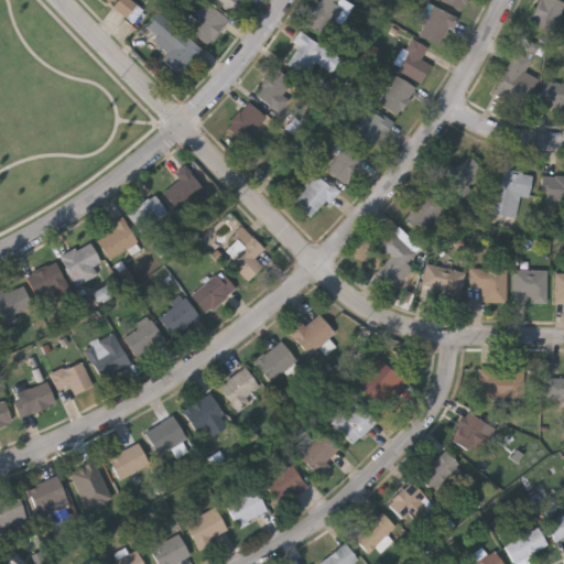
[(131,0),(141,8),(131,19),(107,0),(131,0)]
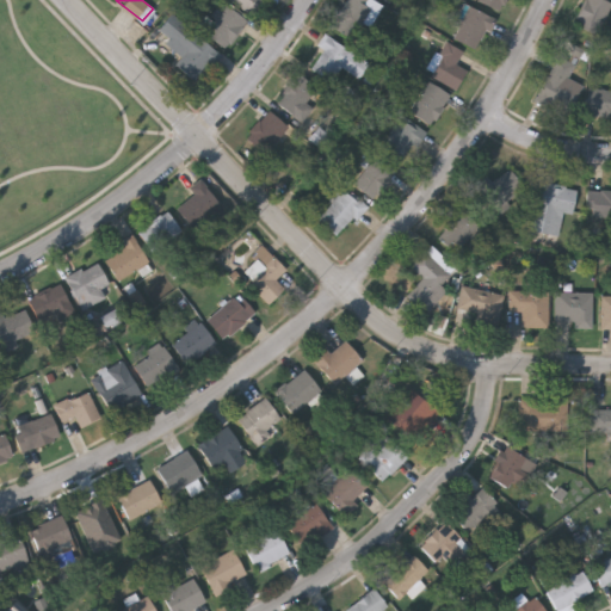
[(261,0),(261,10),(234,10),(234,0),(261,0)]
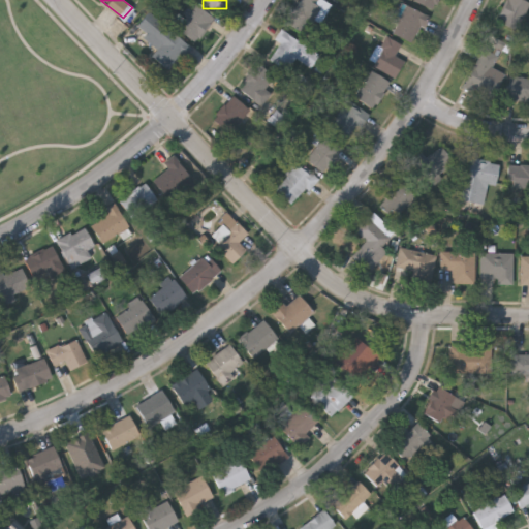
[(324,0),(328,1),(313,35),(287,24),(298,0),(324,0)]
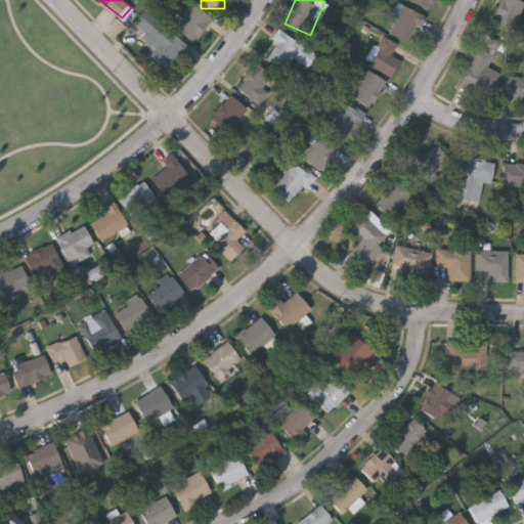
[(431,0),(428,8),(411,0),(431,0)]
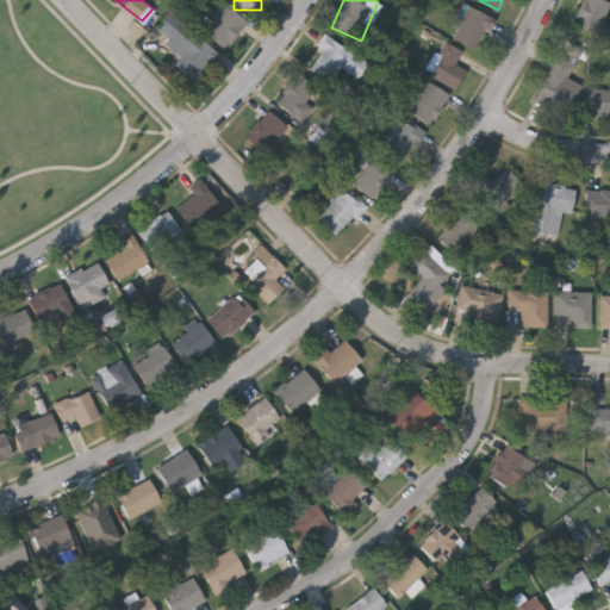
[(604,0),(609,2),(595,35),(572,24),(583,0),(604,0)]
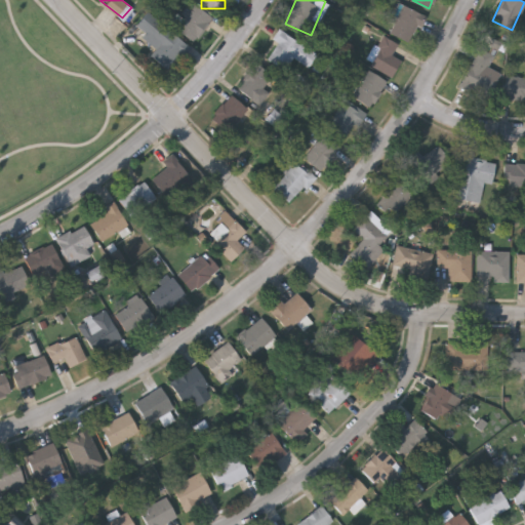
[(386,30),(399,2),(423,14),(410,41),(386,30)]
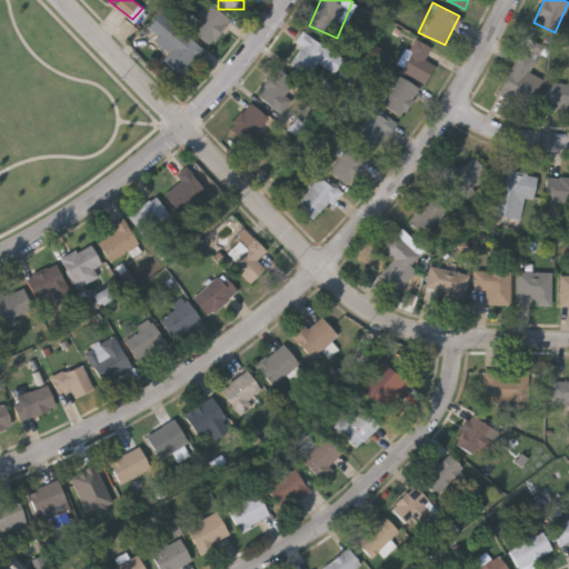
[(207,43),(190,27),(212,6),(229,22),(207,43)]
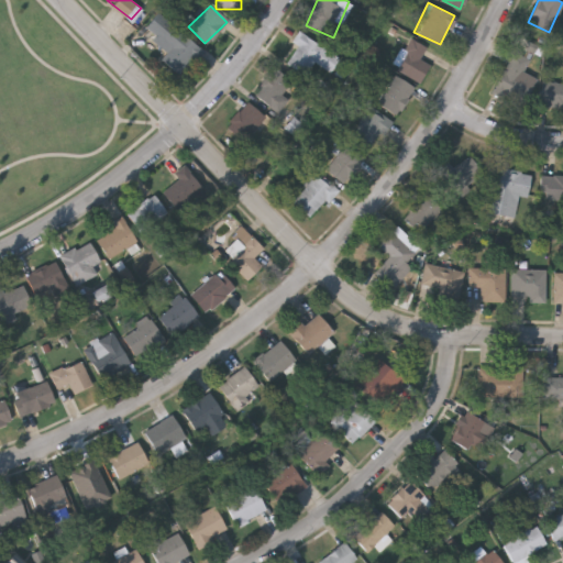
[(180,74),(162,59),(169,48),(144,30),(156,12),(202,46),(180,74)]
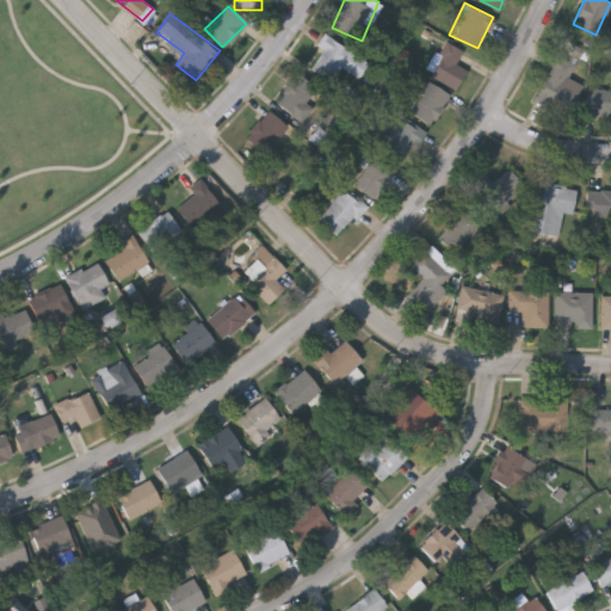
[(329,80),(310,67),(323,47),(319,43),(325,34),(369,62),(358,76),(340,65),(329,80)]
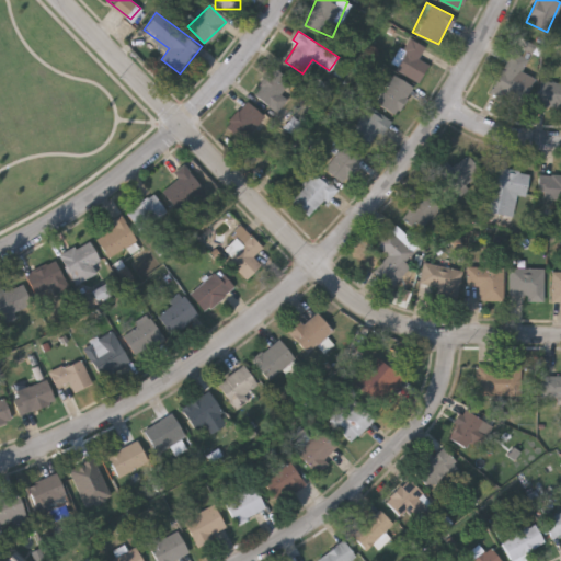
[(419,81),(393,67),(410,37),(425,46),(418,57),(428,64),(419,81)]
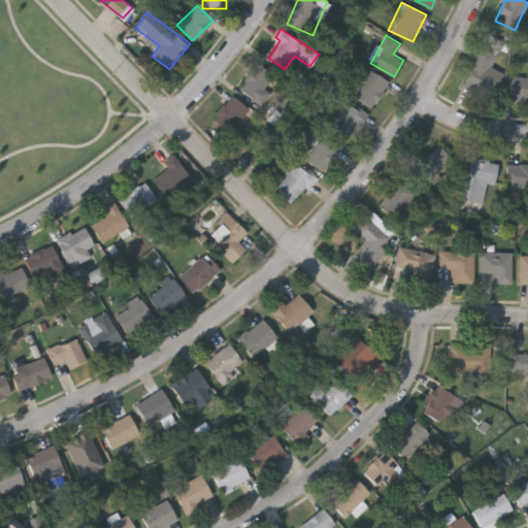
[(463,85),(480,46),(496,55),(490,67),(502,72),(491,97),(463,85)]
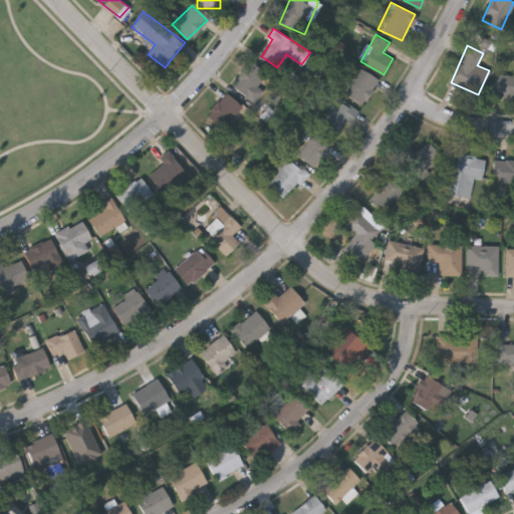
[(257,85),(262,89),(254,102),(231,86),(249,60),(266,72),(257,85)]
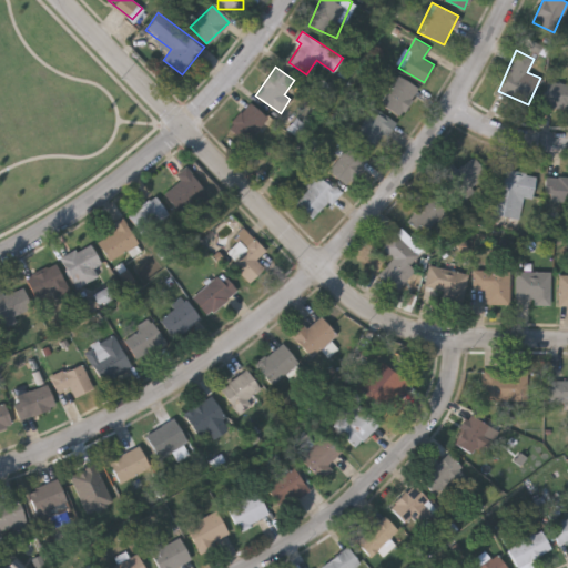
[(379,102),(398,74),(418,88),(399,114),(379,102)]
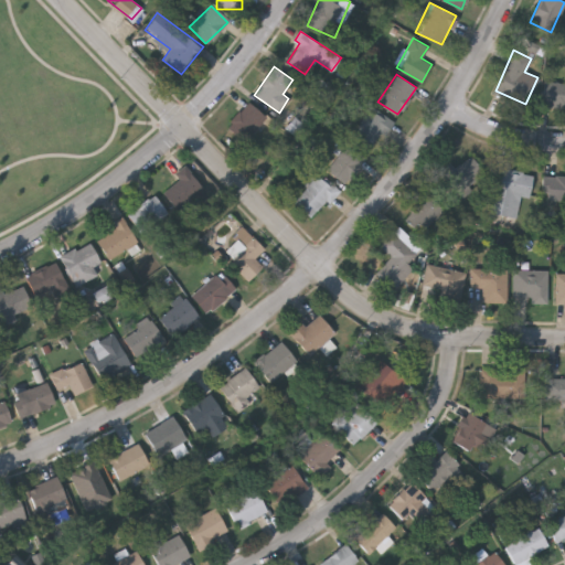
[(564,106),(542,106),(542,82),(564,82),(564,106)]
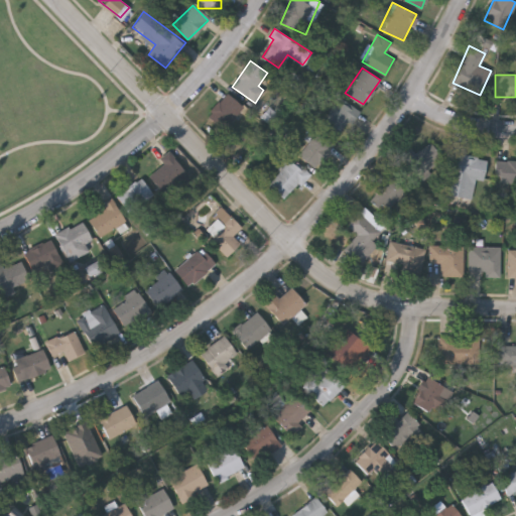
[(243,107),(224,129),(207,114),(226,92),(243,107)]
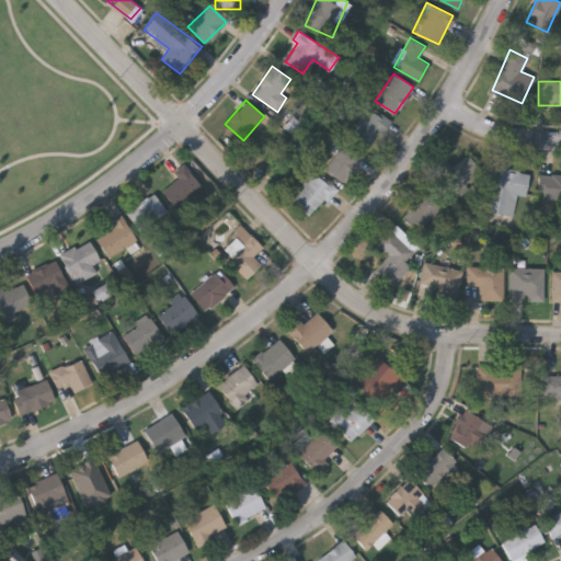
[(370,151),(347,138),(365,106),(389,121),(370,151)]
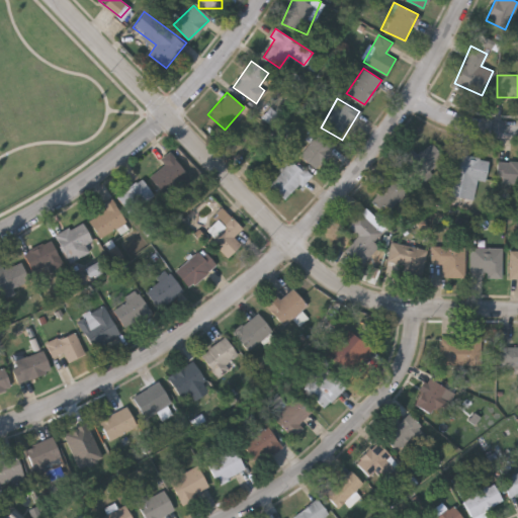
[(335,145),(316,168),(299,155),(319,132),(335,145)]
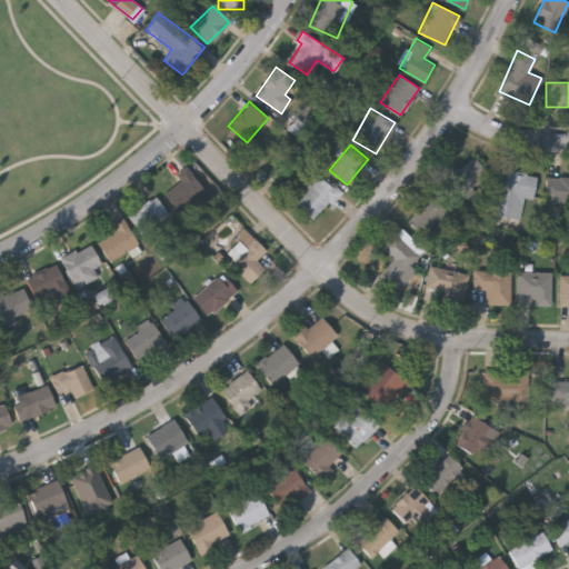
[(453,166),(457,169),(473,156),(488,173),(460,196),(442,176),(453,166)]
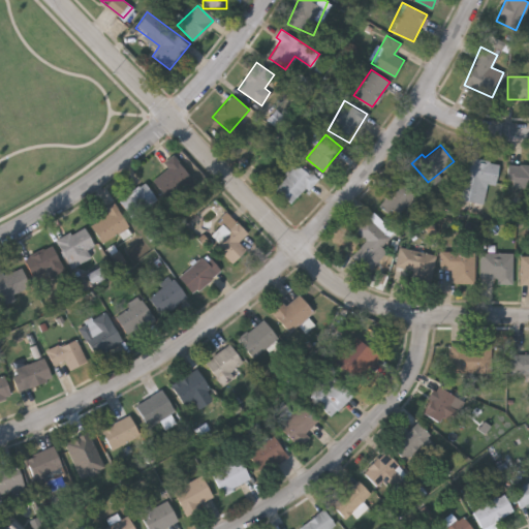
[(498,164),(486,205),(458,195),(471,156),(498,164)]
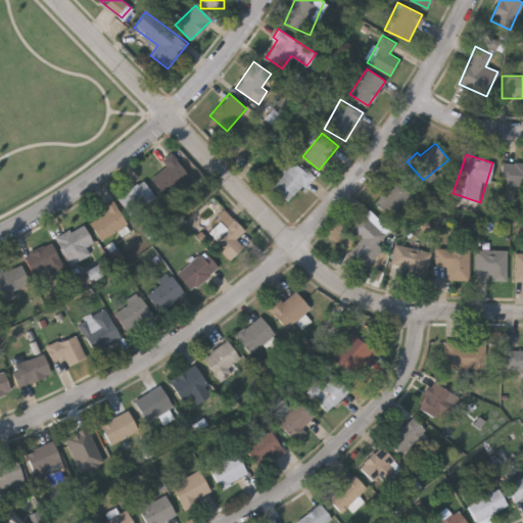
[(187,180),(160,193),(150,173),(177,159),(187,180)]
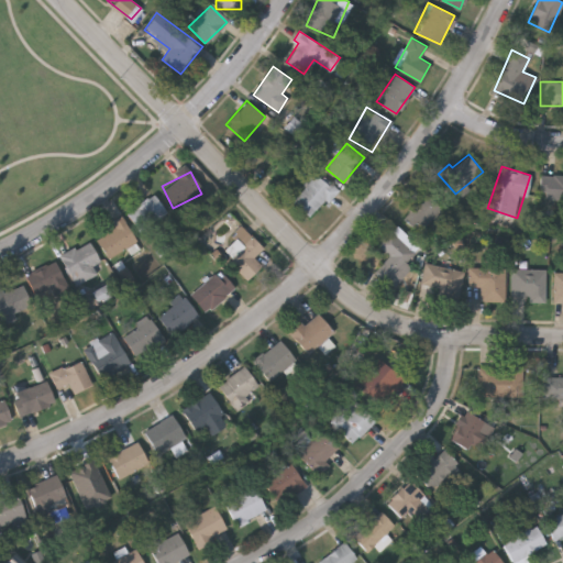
[(293,202),(313,174),(333,189),(311,217),(293,202)]
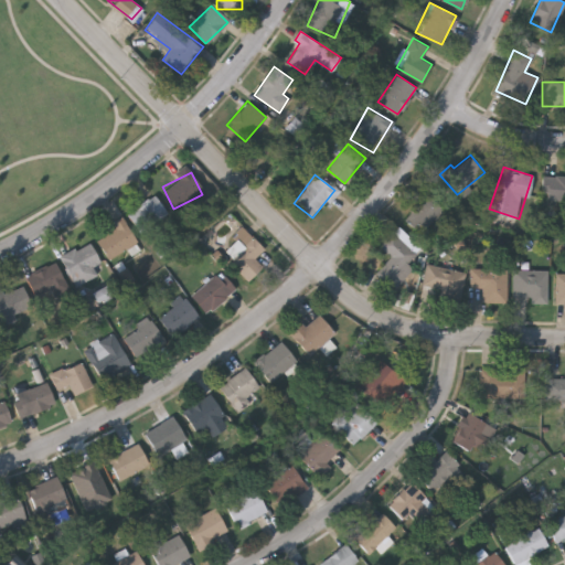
[(564,195),(563,195),(563,213),(546,213),(546,177),(564,177),(564,195)]
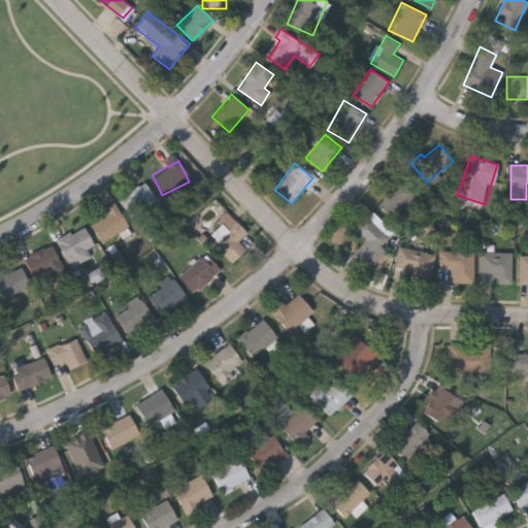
[(393,219),(376,203),(397,180),(414,196),(393,219)]
